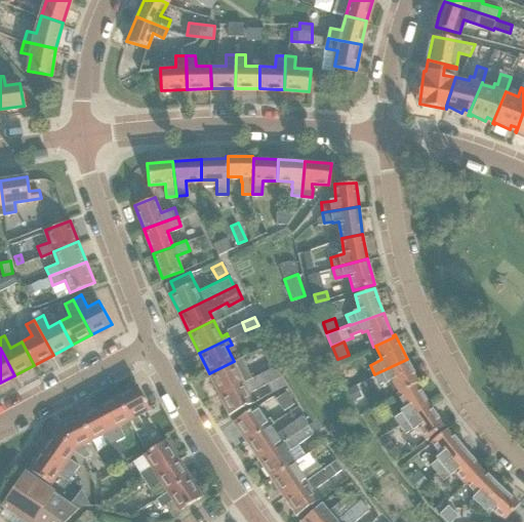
[(416,382),(416,383),(418,382),(407,359),(374,374),(379,384),(386,380),(387,380),(391,378),(399,392),(416,382)]
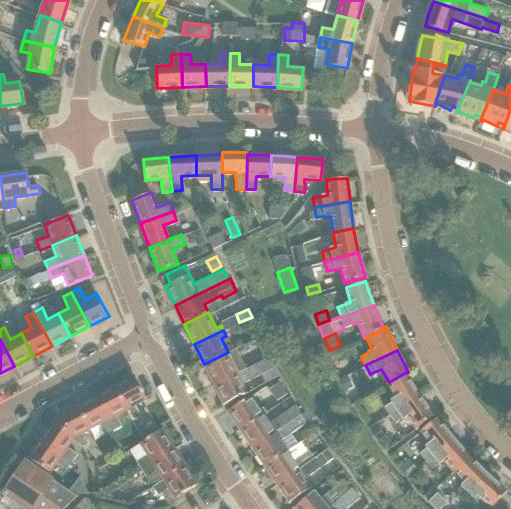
[(214,383),(237,371),(228,352),(204,364),(214,383)]
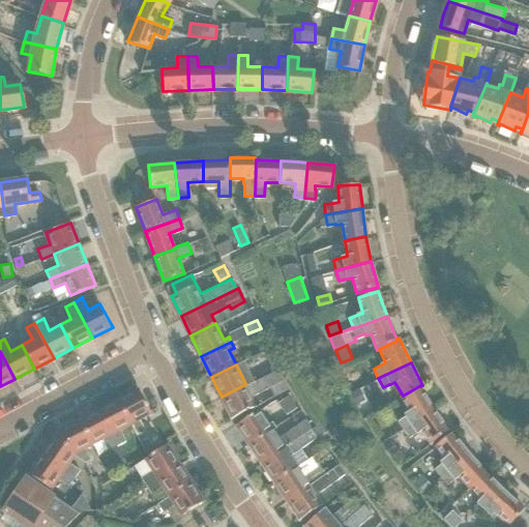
[(245,384),(222,397),(232,417),(256,406),(251,396),(284,379),(278,369),(245,385),(245,384)]
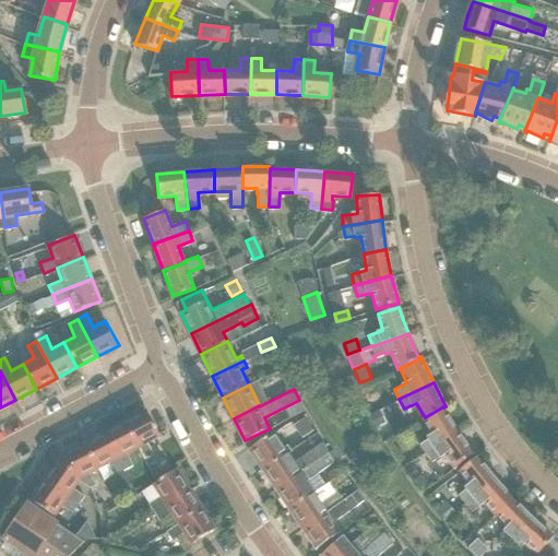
[(448,415),(443,407),(443,406),(425,417),(423,418),(432,434),(427,437),(428,437),(419,442),(425,452),(458,432),(453,424),(448,415)]
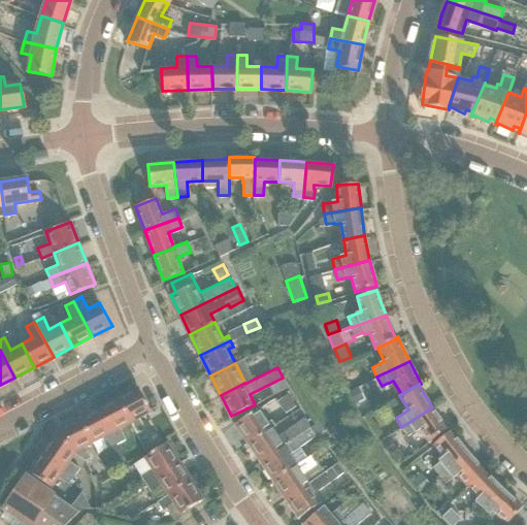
[(364,397),(359,386),(349,391),(354,402),(364,397)]
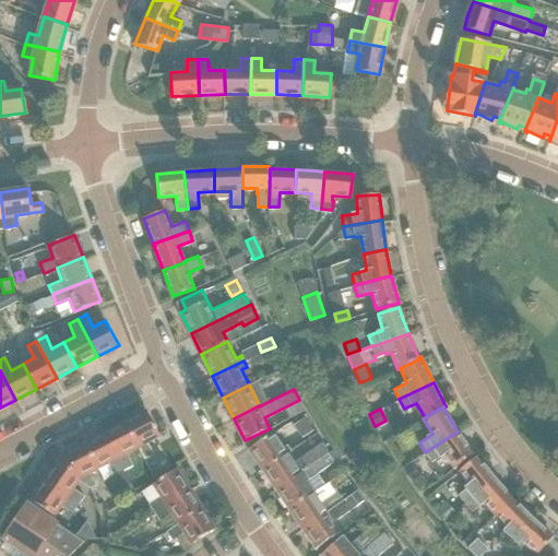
[(125,421),(139,446),(144,458),(154,453),(147,441),(159,435),(146,410),(125,421)]
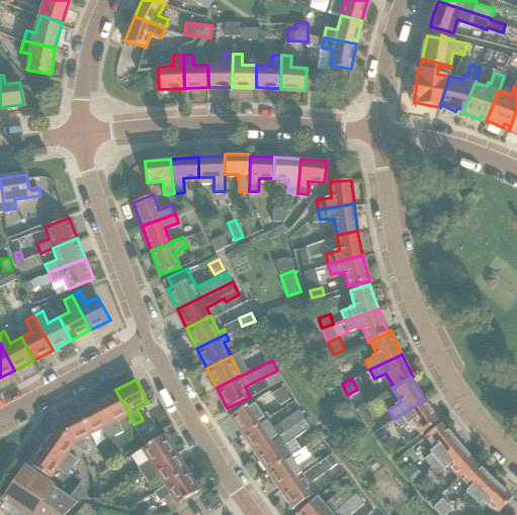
[(283,402),(291,397),(282,384),(275,390),(283,402)]
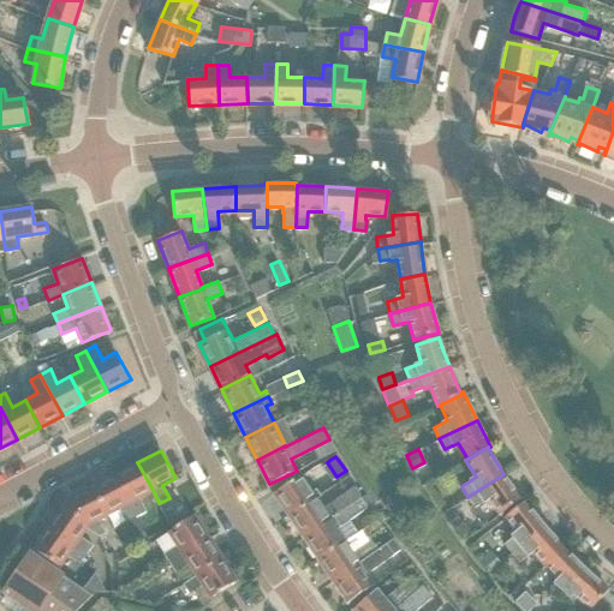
[(139,497),(153,490),(137,462),(114,474),(136,516),(147,510),(139,497)]
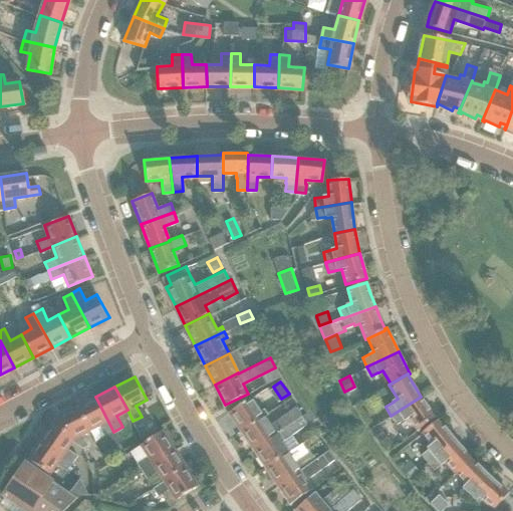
[(105,436),(113,432),(95,397),(79,406),(91,429),(99,424),(105,436)]
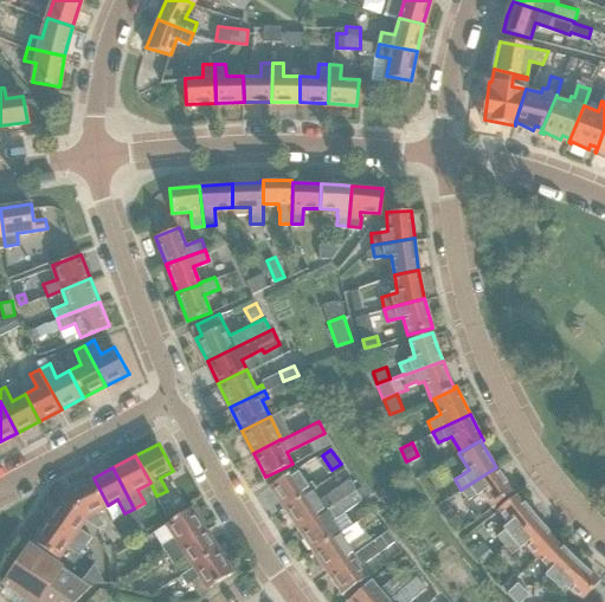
[(496,467),(461,490),(468,499),(476,493),(477,494),(482,491),(484,493),(493,505),(513,491),(507,483),(502,476),(496,467)]
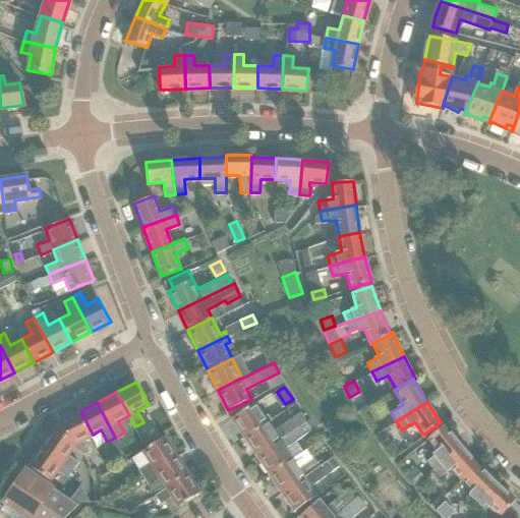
[(267,420),(267,421),(272,418),(269,413),(264,416),(254,403),(232,417),(244,436),(267,420)]
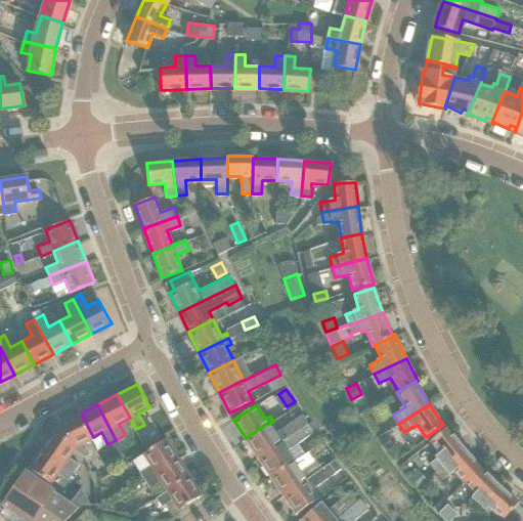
[(84,441),(93,437),(81,414),(58,425),(74,449),(85,457),(90,453),(84,441)]
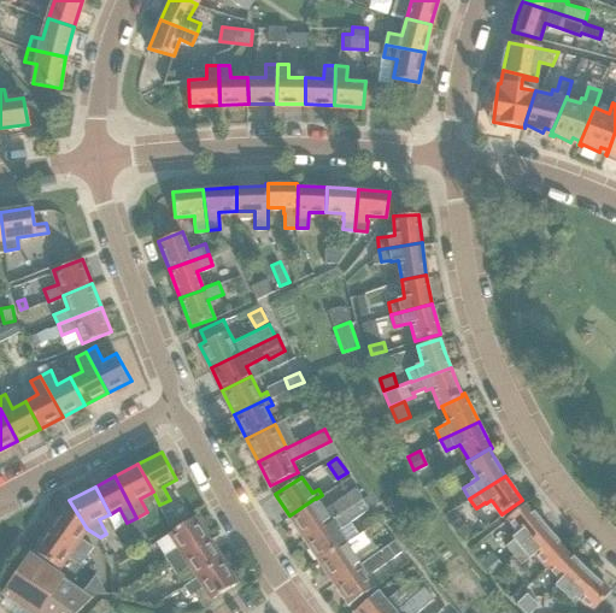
[(304,537),(361,497),(355,488),(323,510),(316,499),(316,497),(289,516),(304,537)]
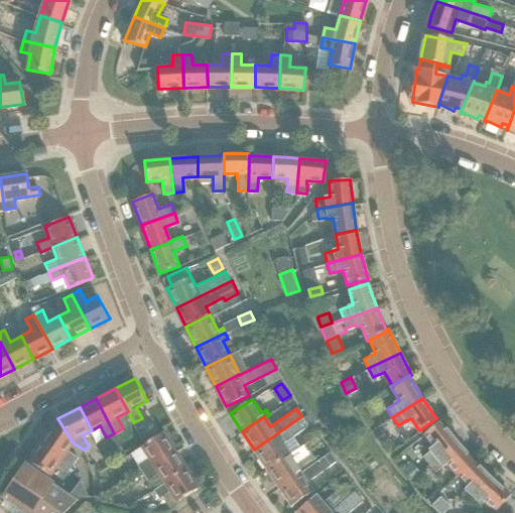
[(266,468),(288,453),(282,443),(308,425),(302,417),(301,417),(301,416),(254,450),(266,468)]
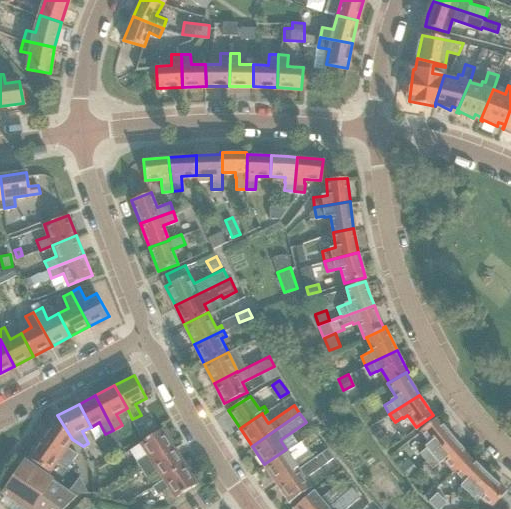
[(67,446),(72,439),(57,415),(40,439),(72,461),(78,453),(67,446)]
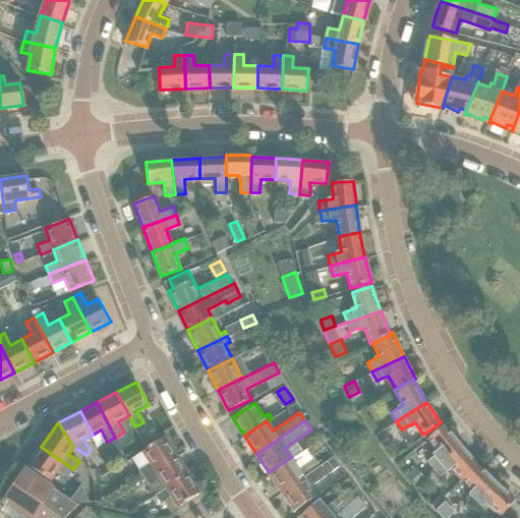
[(434,467),(460,445),(452,435),(445,424),(427,438),(438,451),(434,454),(427,460),(434,467)]
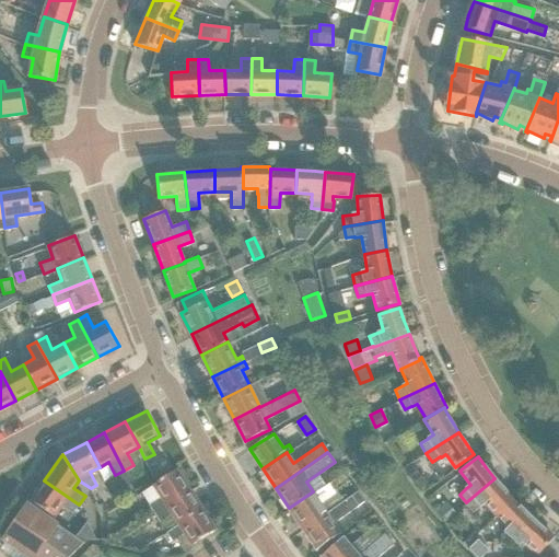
[(420,473),(414,463),(406,470),(412,478),(420,473)]
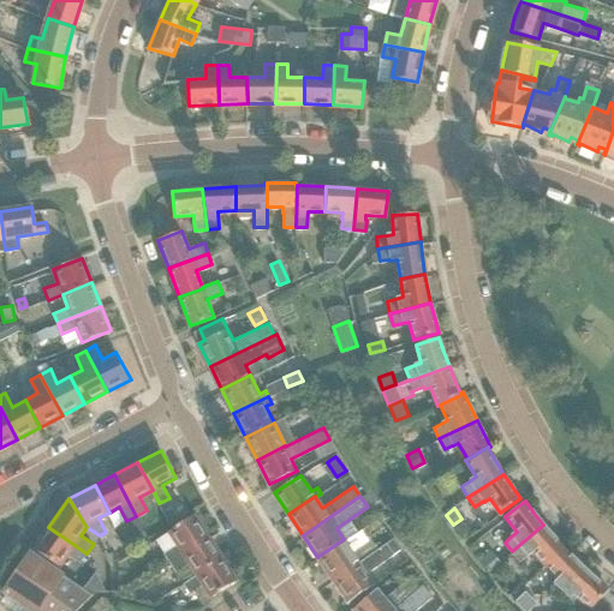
[(170,562),(209,537),(195,514),(168,531),(177,544),(162,552),(170,562)]
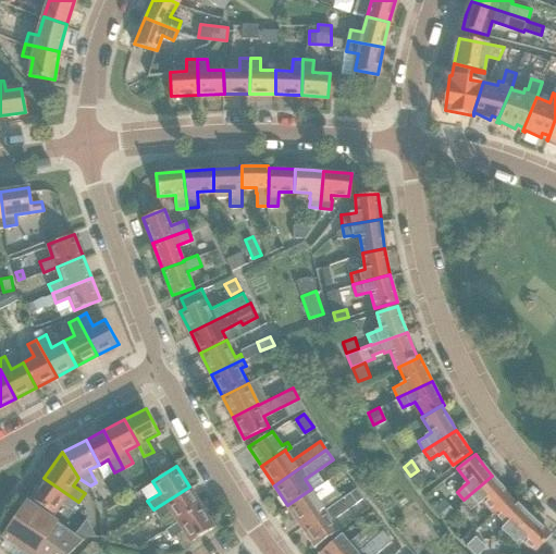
[(494,512),(511,496),(502,485),(492,476),(464,500),(471,508),(478,502),(479,503),(483,500),(494,512)]
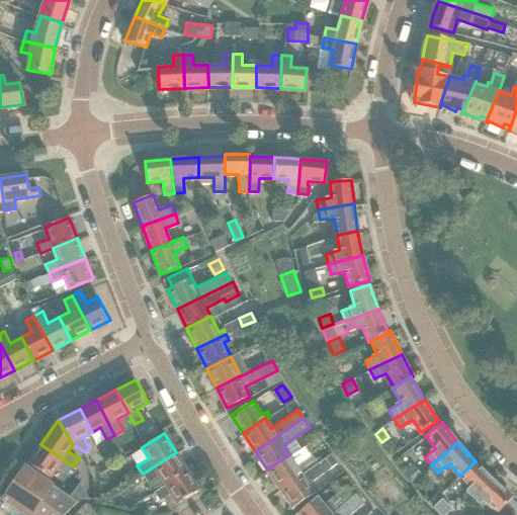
[(68,475),(73,466),(40,444),(28,461),(51,477),(58,466),(68,475)]
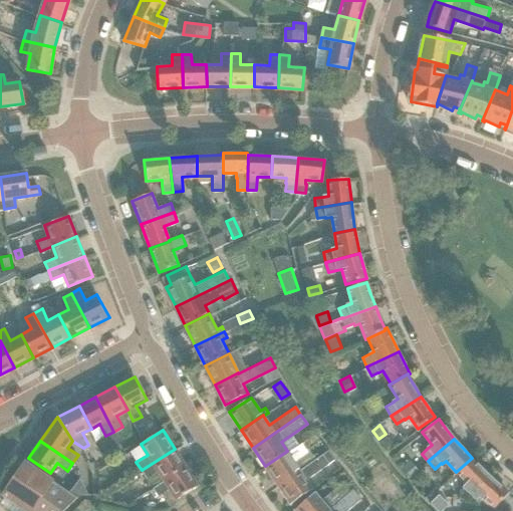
[(164,481),(186,467),(175,449),(142,470),(147,477),(158,471),(164,481)]
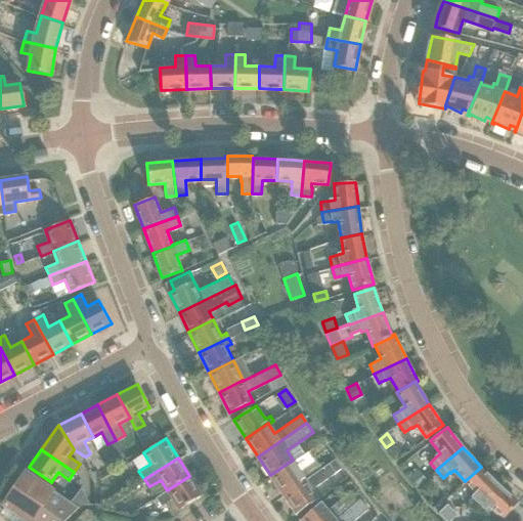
[(282,493),(321,467),(314,458),(299,469),(293,460),(270,475),(282,493)]
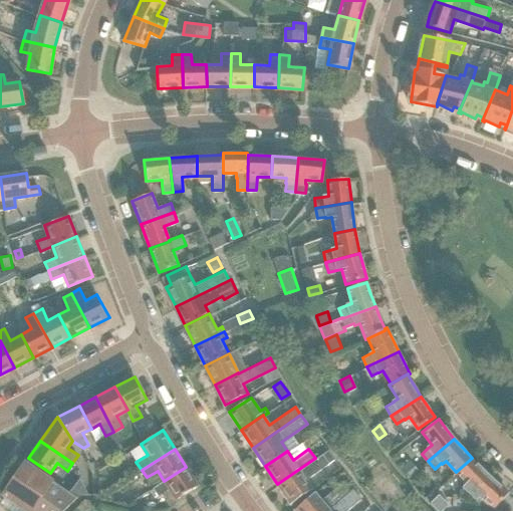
[(315,458),(277,484),(290,503),(312,488),(306,479),(335,459),(328,450),(316,459),(315,458)]
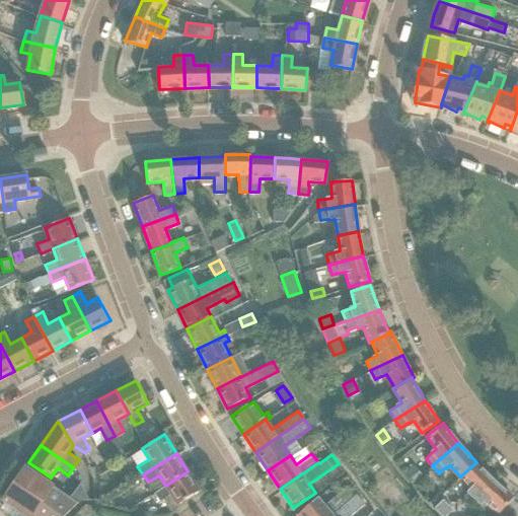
[(475,500),(494,480),(485,471),(476,462),(460,476),(471,488),(467,492),(475,500)]
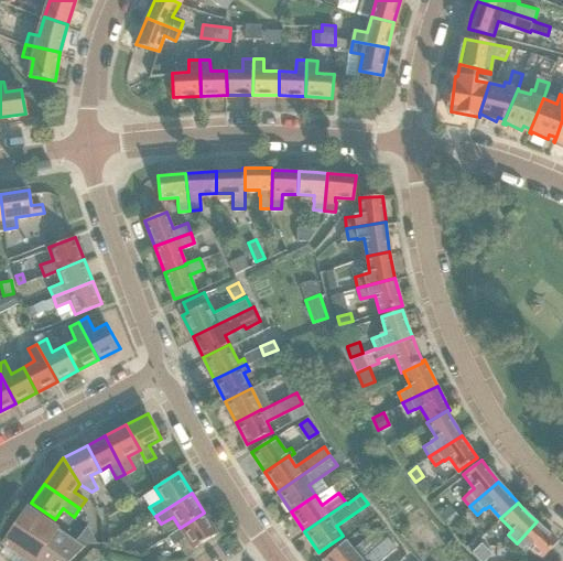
[(458,514),(450,504),(448,505),(440,513),(448,522),(458,514)]
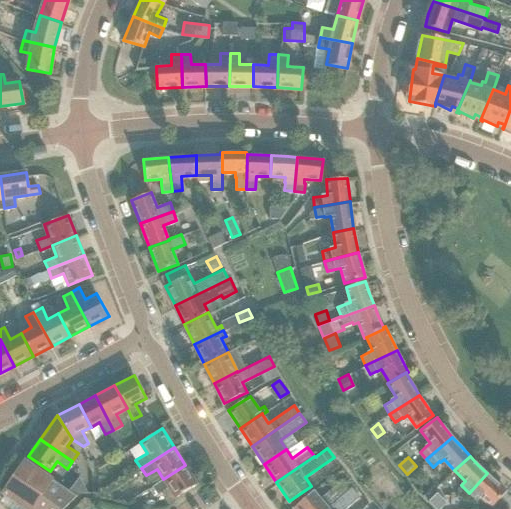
[(26,508),(62,508),(76,494),(25,460),(17,473),(11,469),(0,484),(0,495),(1,496),(3,493),(26,508)]
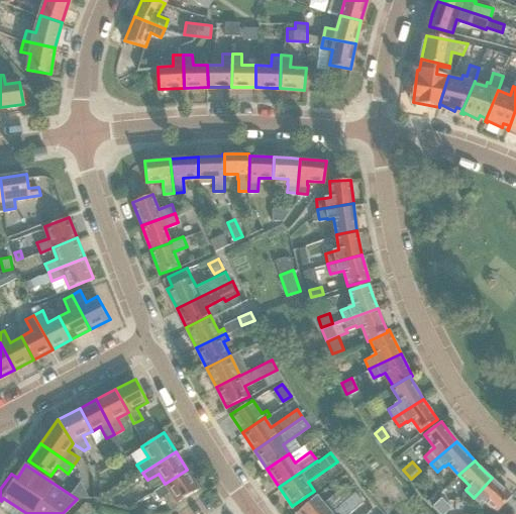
[(187,470),(165,484),(155,490),(161,498),(171,492),(177,502),(199,488),(187,470)]
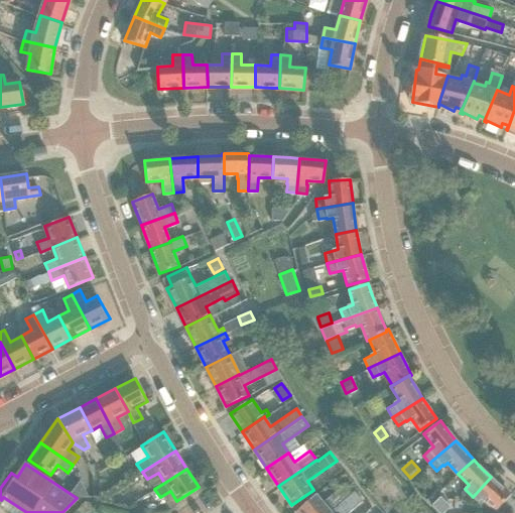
[(491,477),(473,497),(481,504),(484,500),(496,510),(510,494),(500,486),(491,477)]
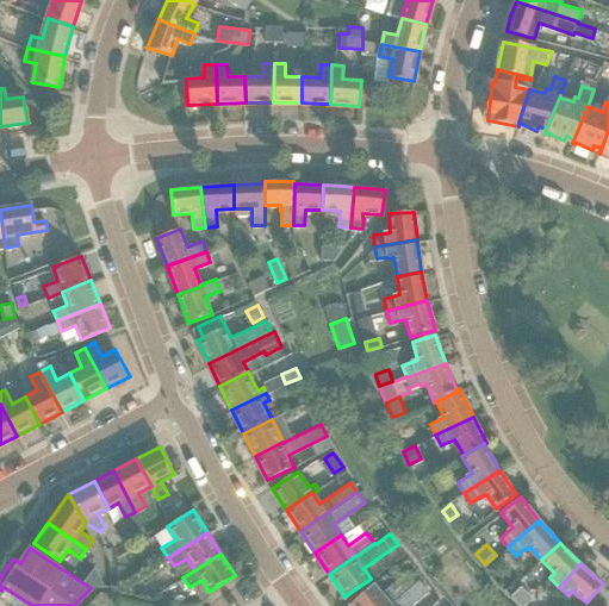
[(352,605),(387,605),(416,581),(406,572),(381,593),(374,583),(350,604),(352,605)]
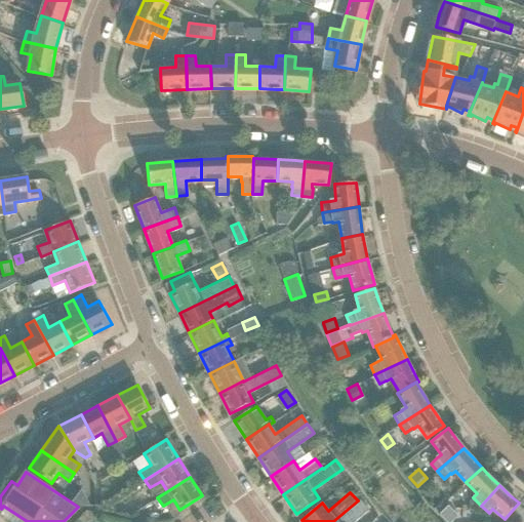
[(353,521),(369,508),(361,499),(359,502),(358,500),(333,521),(353,521)]
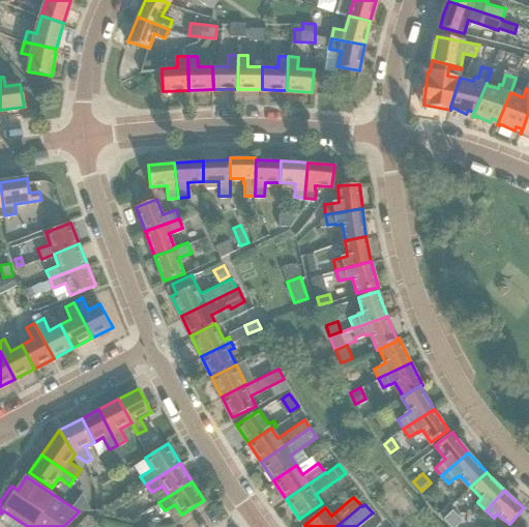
[(453,526),(454,526),(463,519),(452,508),(444,518),(453,526)]
